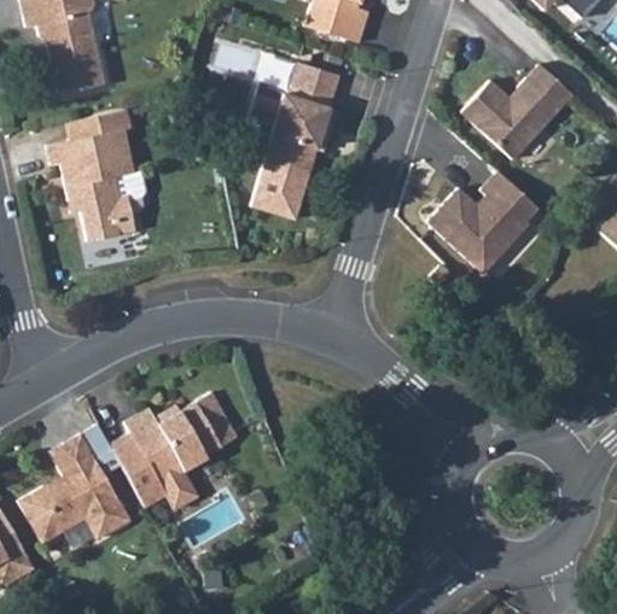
[(22,0),(29,25),(38,24),(40,37),(52,40),(54,52),(50,53),(59,94),(104,86),(89,12),(98,10),(95,0),(22,0)]
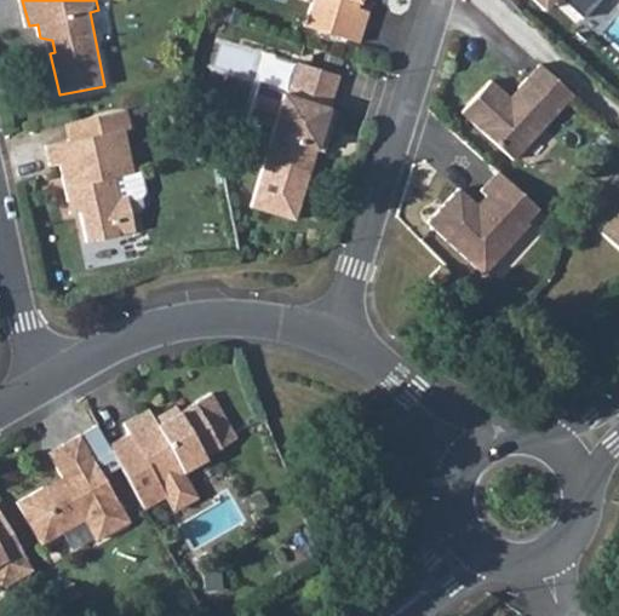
[(314,0),(309,13),(321,17),(317,30),(356,42),(366,12),(355,10),(357,0),(314,0)]
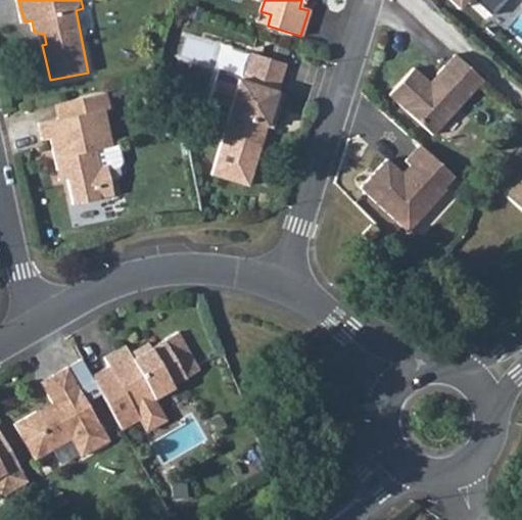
[(446,0),(458,9),(466,0),(446,0)]
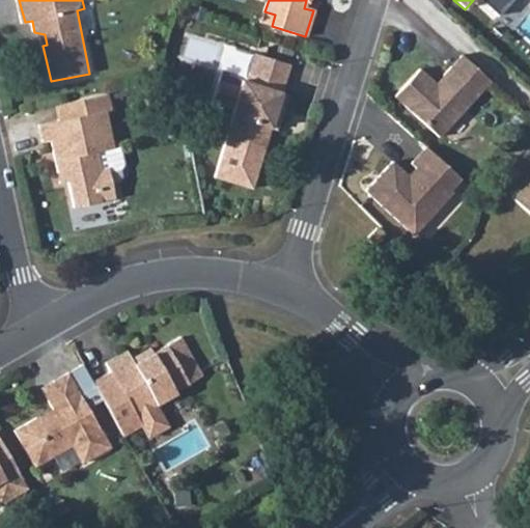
[(265,11),(261,23),(272,26),(275,15),(265,11)]
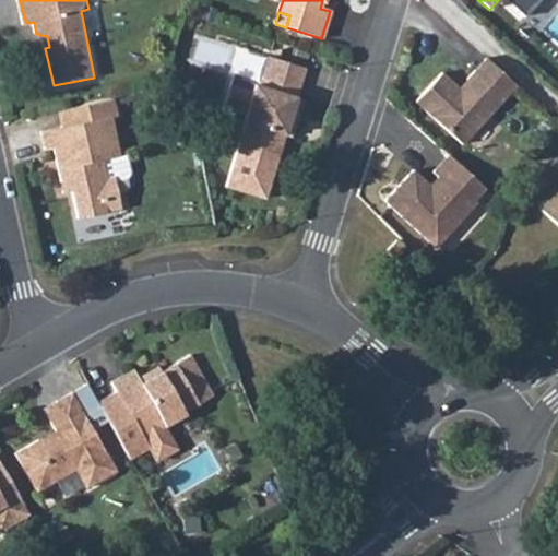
[(418,102),(465,144),(519,86),(489,59),(470,80),(471,86),(465,92),(444,73),(418,102)]
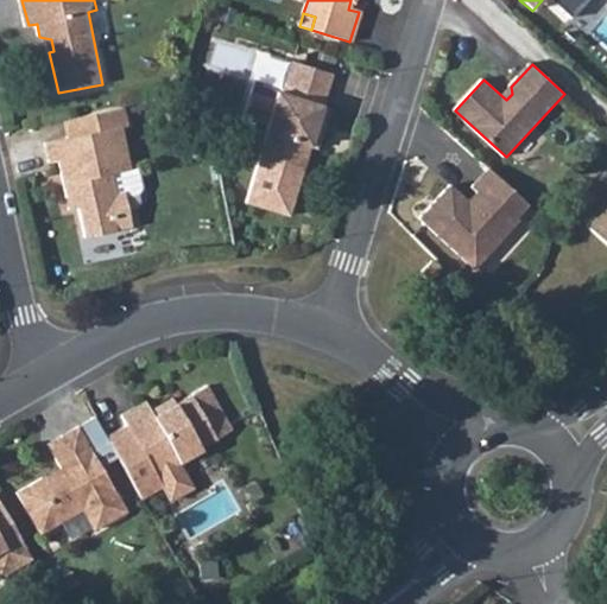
[(254,89),(242,129),(271,138),(250,208),(291,223),(314,139),(321,140),(329,113),(323,110),(334,77),(295,65),(285,97),(254,89)]
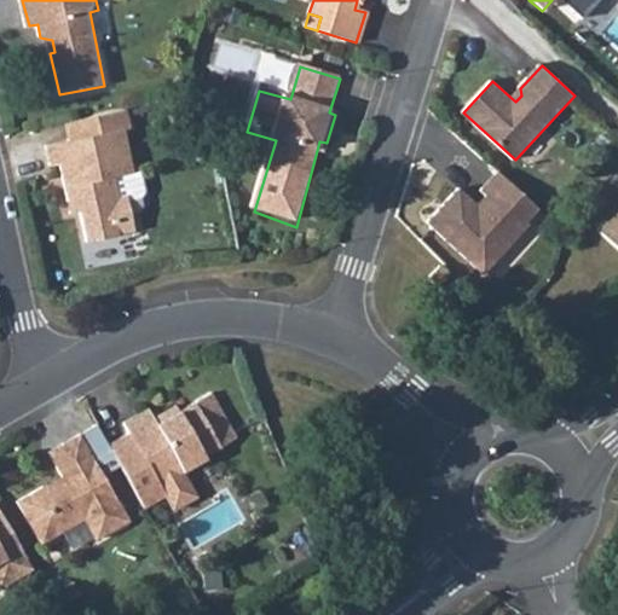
[(97,116),(100,134),(70,141),(47,146),(52,166),(59,164),(68,202),(76,199),(86,239),(117,232),(113,214),(131,210),(130,208),(127,195),(121,195),(116,174),(134,170),(126,129),(131,128),(127,110),(97,116)]
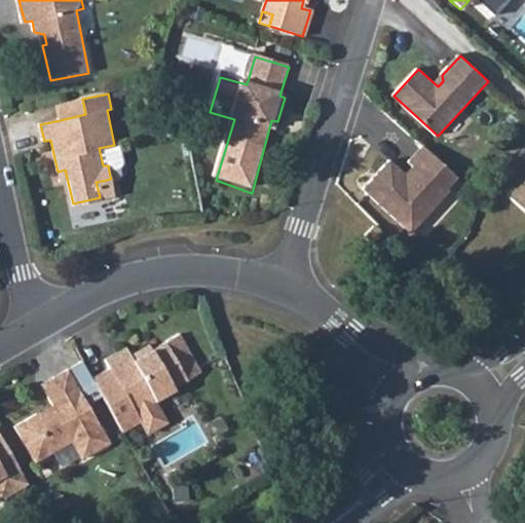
[(57,105),(60,120),(85,114),(82,99),(57,105)]
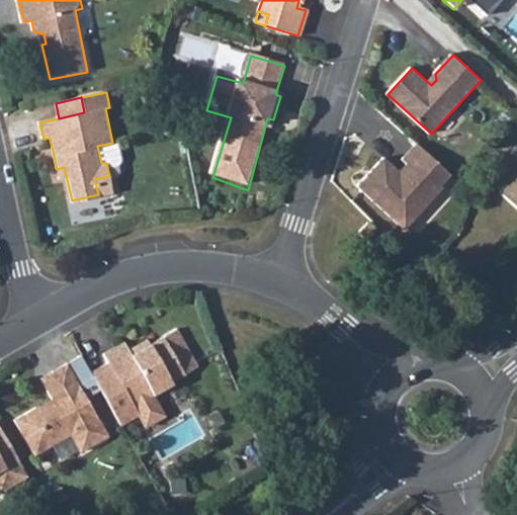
[(119,156),(115,142),(112,143),(97,146),(101,163),(106,163),(108,174),(114,172),(117,168),(115,162),(119,156)]
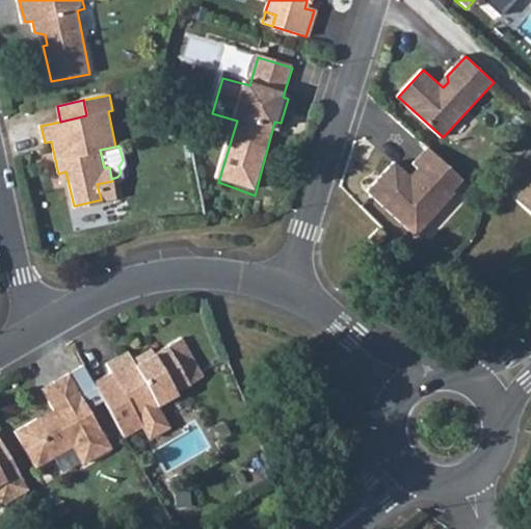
[(412,177),(395,162),(369,191),(417,235),(456,192),(453,190),(463,179),(429,148),(415,163),(419,168),(424,173),(416,181),(412,177)]
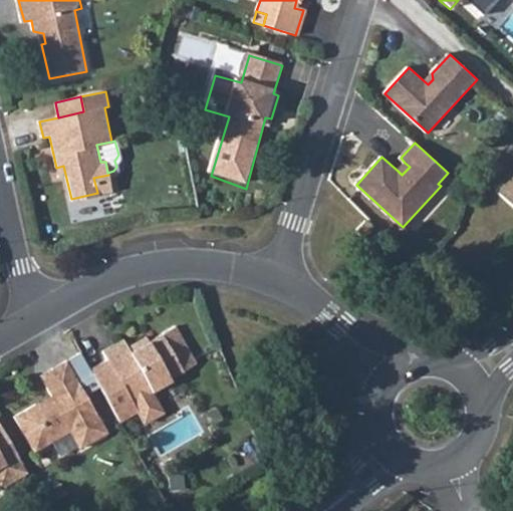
[(398,171),(402,175),(410,167),(405,163),(398,171)]
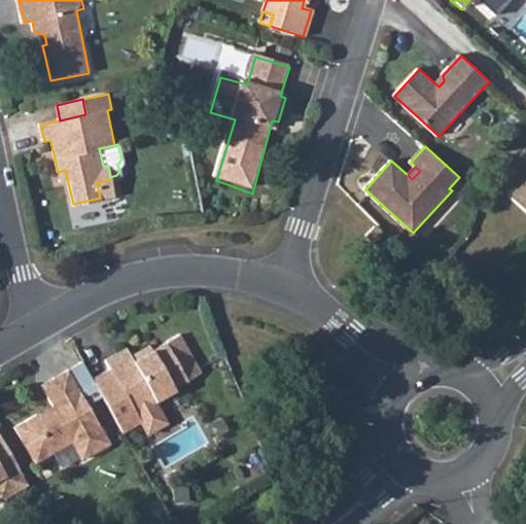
[(111,179),(96,182),(100,198),(114,195),(111,179)]
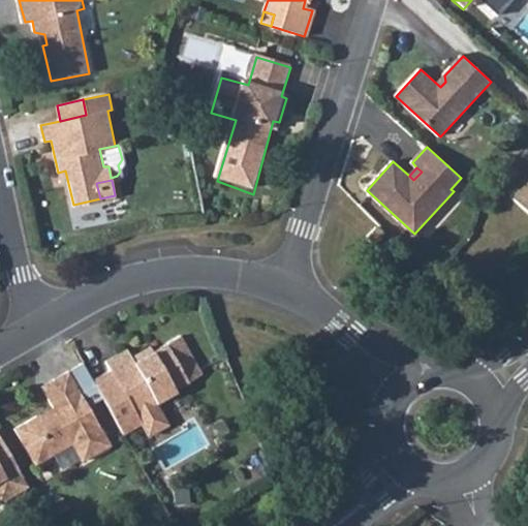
[(527,186),(513,203),(527,216),(527,186)]
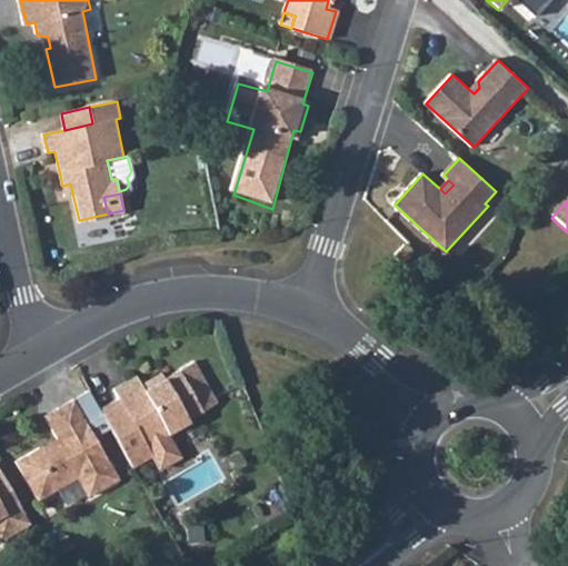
[(404,261),(415,250),(407,241),(395,252),(404,261)]
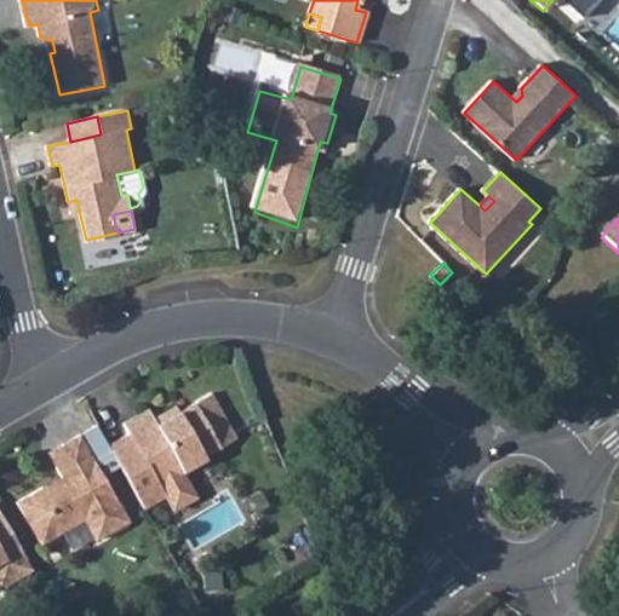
[(152,410),(126,425),(131,435),(109,445),(119,462),(144,507),(166,496),(175,511),(199,498),(184,472),(205,461),(202,456),(235,438),(211,393),(159,424),(152,410)]
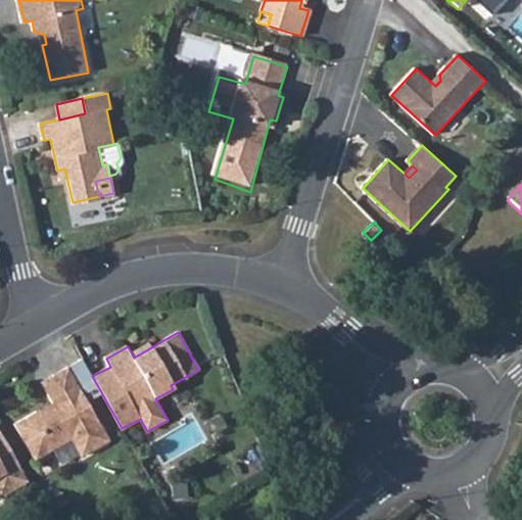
[(92,376),(80,356),(39,378),(49,396),(12,418),(31,454),(67,434),(79,453),(108,436),(87,397),(100,390),(92,376)]
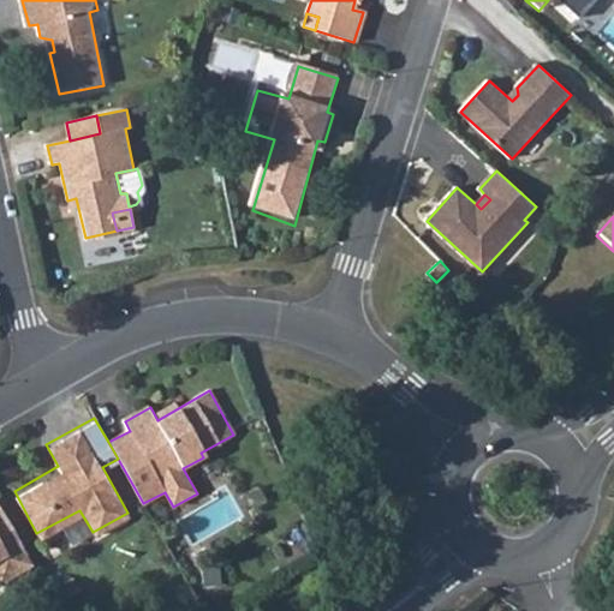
[(0,577),(30,562),(22,547),(0,508),(0,577)]
